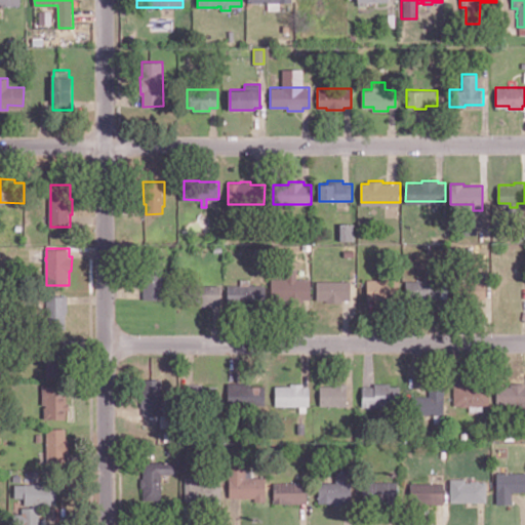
[(164,298),(144,298),(144,283),(140,283),(140,270),(144,270),(144,257),(164,257),(164,298)]
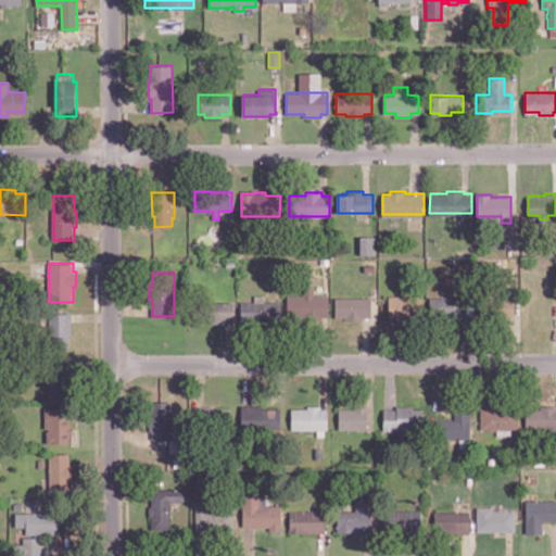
[(330,316),(319,316),(319,319),(307,318),(307,316),(289,316),(289,294),(304,295),(304,285),(315,285),(315,294),(330,294),(330,316)]
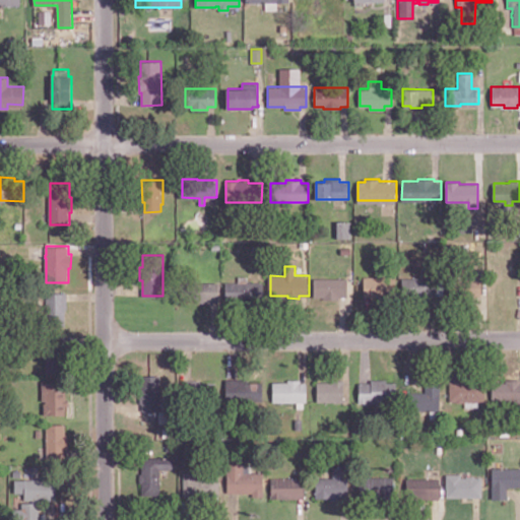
[(403,277),(423,277),(423,269),(431,269),(431,277),(438,277),(438,296),(403,296),(403,277)]
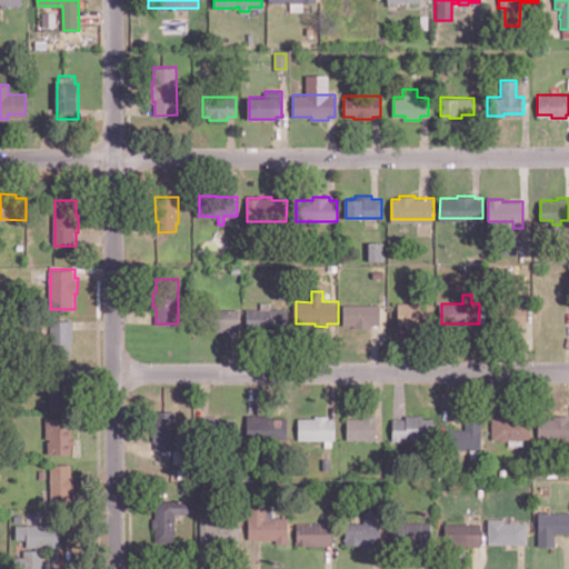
[(528,300),(528,323),(510,323),(511,321),(492,321),(493,303),(511,303),(511,300),(528,300)]
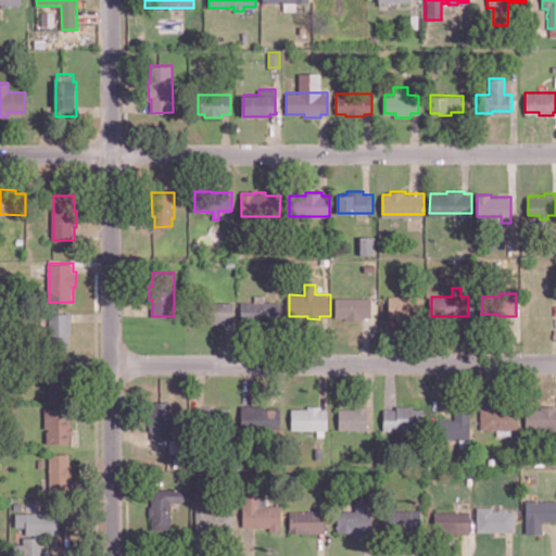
[(425,297),(424,317),(415,317),(414,321),(397,320),(397,316),(390,316),(390,295),(425,297)]
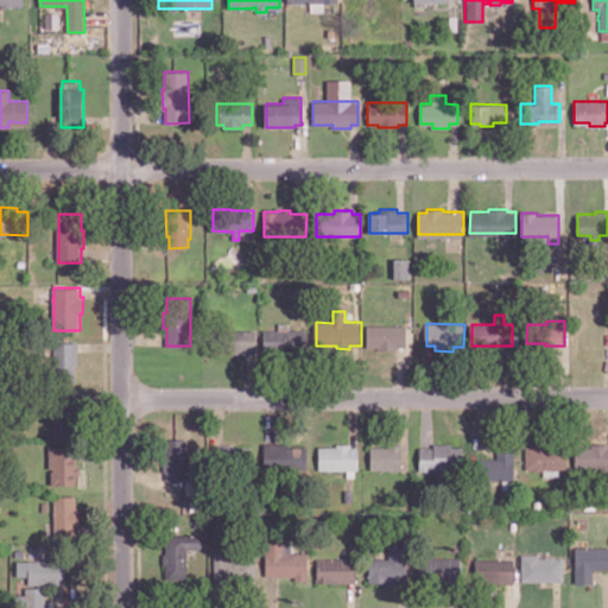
[(407,324),(407,347),(398,347),(398,349),(379,349),(379,347),(368,347),(368,324),(407,324)]
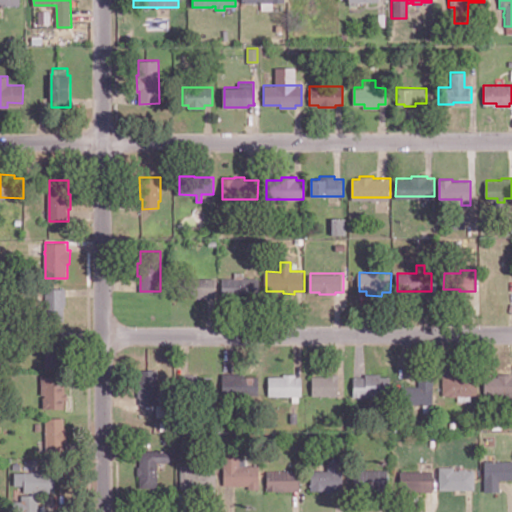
[(260,277),(259,296),(222,296),(223,277),(260,277)]
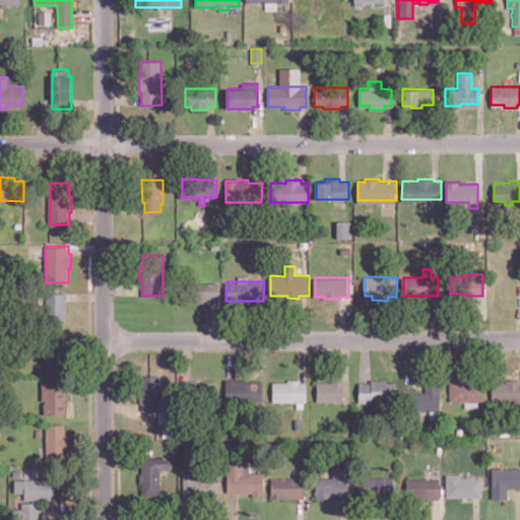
[(219,282),(219,302),(197,302),(197,299),(183,299),(183,282),(219,282)]
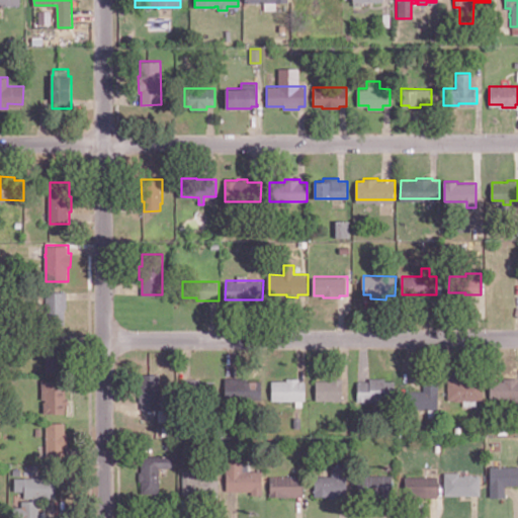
[(65,324),(48,324),(48,316),(47,316),(47,290),(68,291),(68,307),(65,307),(65,324)]
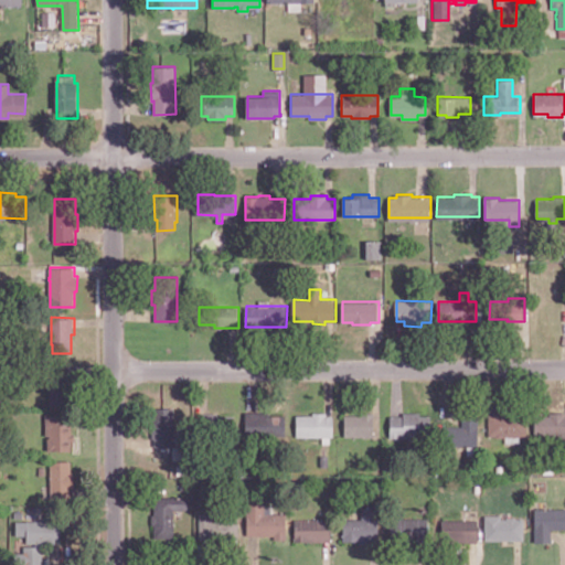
[(52,404),(52,362),(74,362),(74,404),(52,404)]
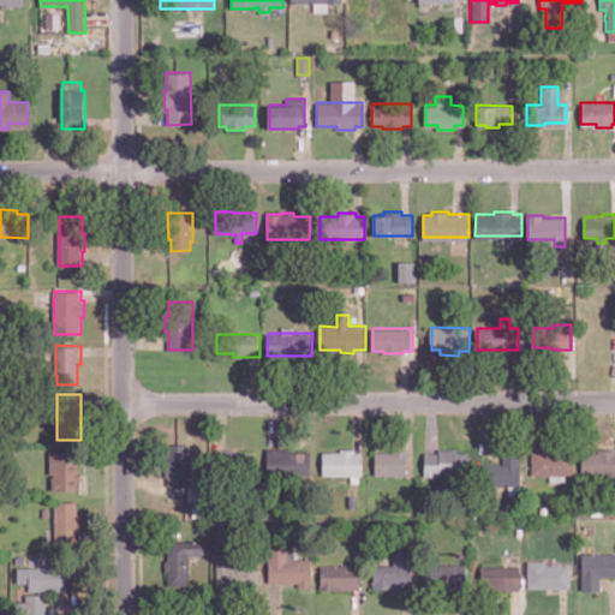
[(190,485),(168,485),(169,477),(167,477),(167,460),(169,460),(169,445),(191,445),(190,485)]
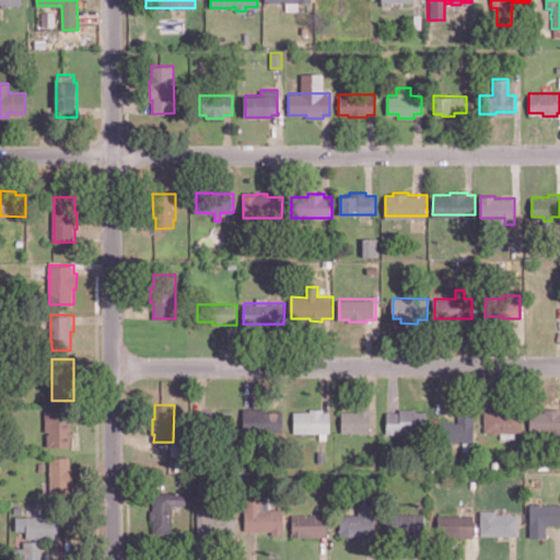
[(475,442),(467,442),(467,443),(465,442),(442,442),(442,421),(459,421),(459,407),(476,407),(475,442)]
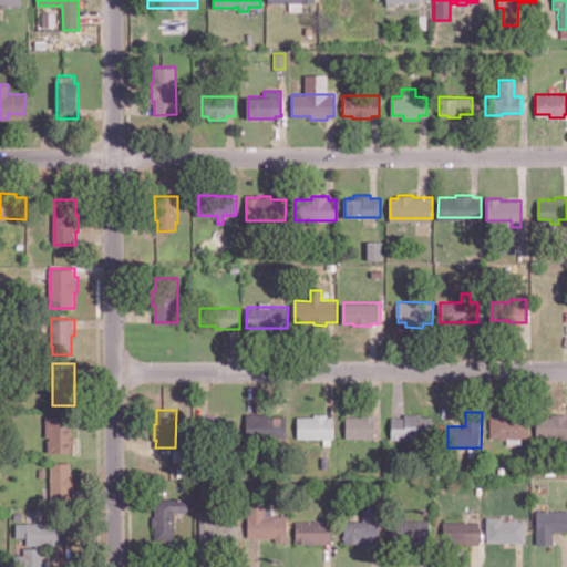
[(287,416),(287,436),(247,436),(247,413),(270,413),(270,416),(287,416)]
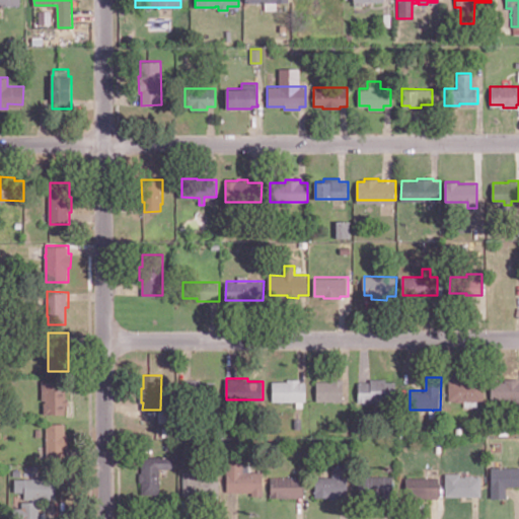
[(307,381),(307,400),(274,400),(274,381),(288,381),(288,378),(301,378),(301,381),(307,381)]
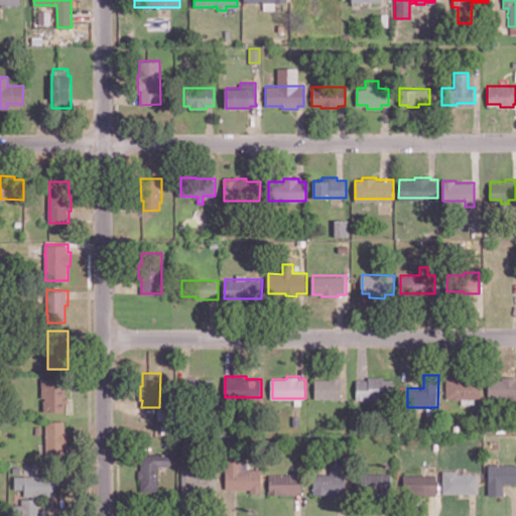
[(394,379),(394,399),(358,399),(358,379),(370,379),(370,376),(385,376),(385,379),(394,379)]
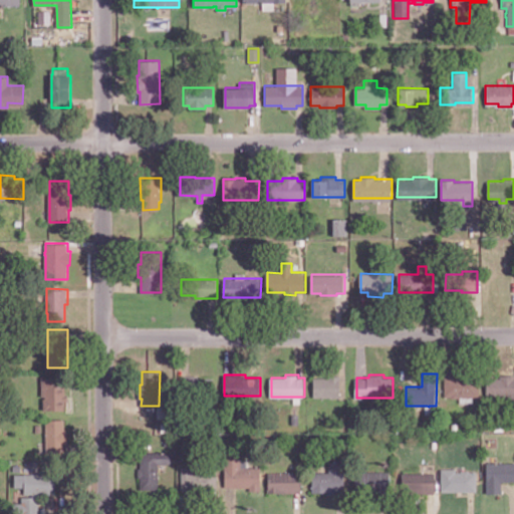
[(513,399),(510,399),(510,396),(509,396),(509,397),(506,397),(506,396),(488,396),(488,377),(502,377),(502,374),(513,374),(513,399)]
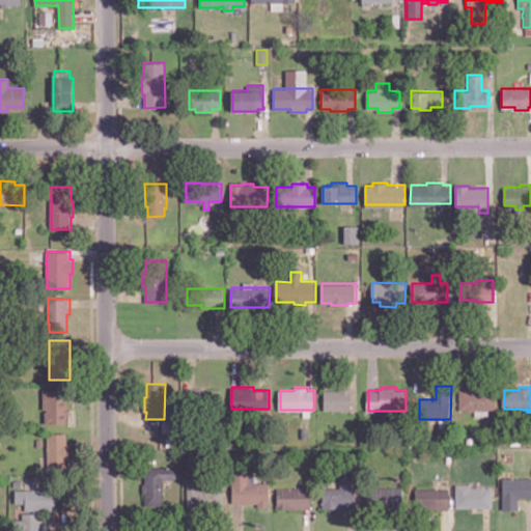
[(221,390),(221,409),(185,409),(185,388),(205,388),(205,390),(221,390)]
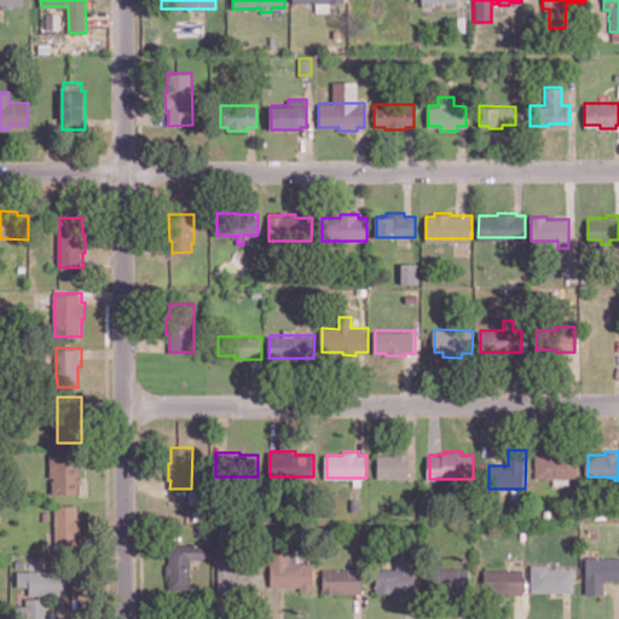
[(410,452),(410,479),(399,479),(399,478),(379,478),(379,455),(398,455),(398,452),(410,452)]
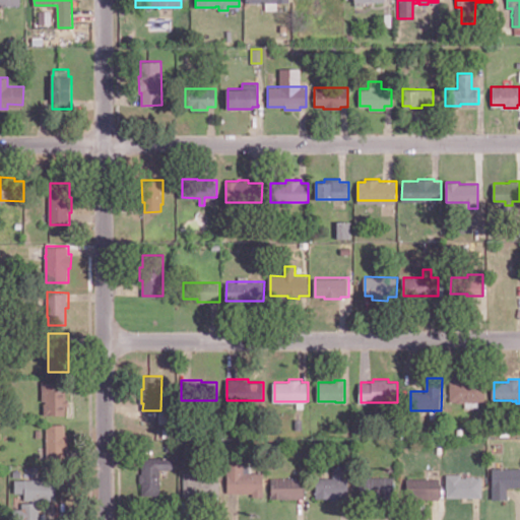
[(67,414),(45,414),(45,402),(47,402),(47,400),(43,400),(43,381),(58,381),(58,390),(60,390),(60,389),(63,389),(63,390),(67,390),(67,414)]
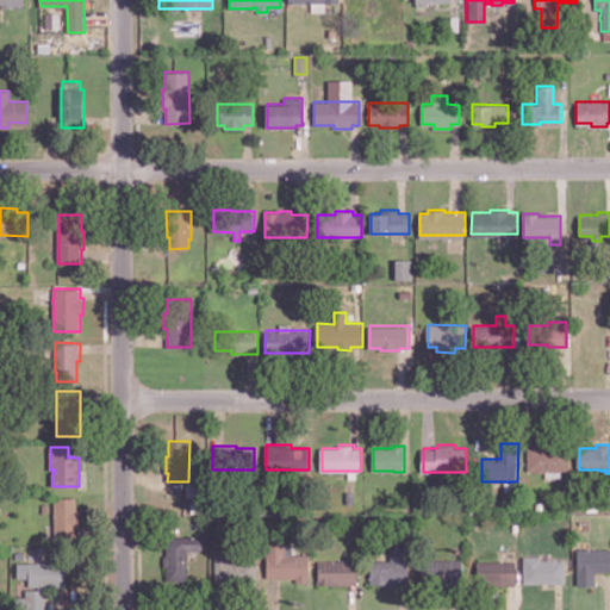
[(529,471),(530,447),(572,447),(571,471),(548,470),(548,472),(536,472),(536,471),(529,471)]
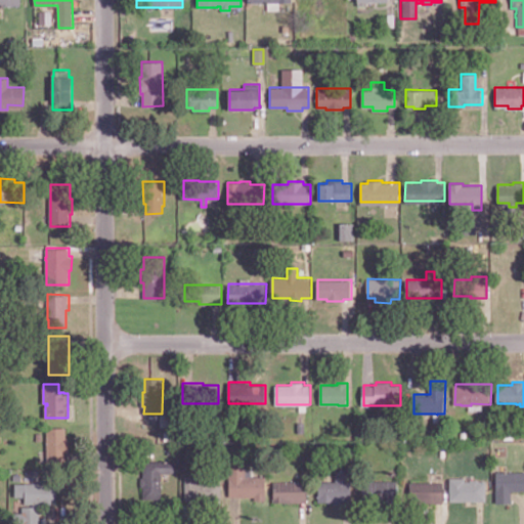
[(47,461),(47,427),(67,427),(67,437),(69,437),(69,452),(68,452),(68,461),(47,461)]
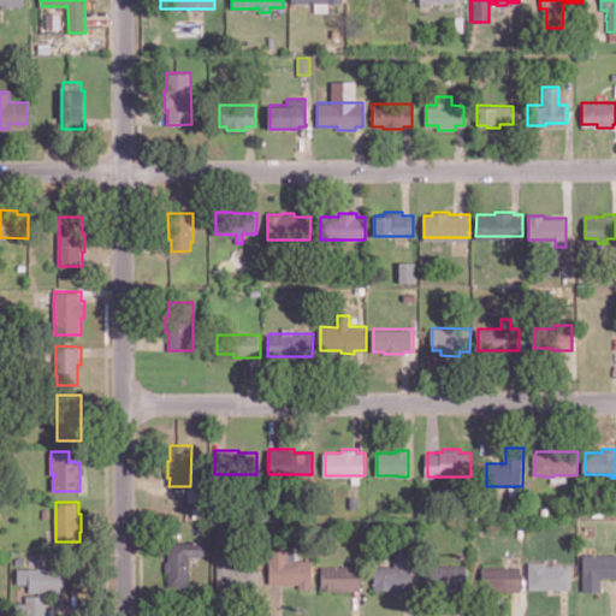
[(190,585),(170,585),(170,572),(167,572),(167,561),(170,561),(170,542),(195,542),(195,540),(199,540),(199,542),(209,542),(209,555),(191,555),(190,585)]
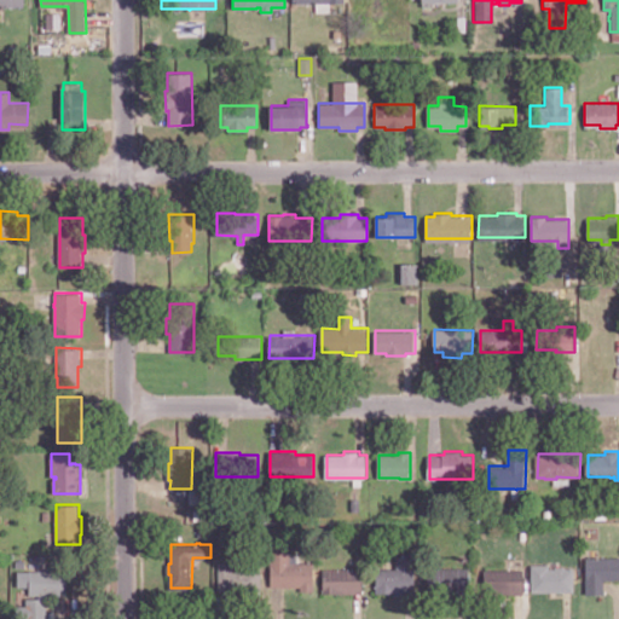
[(314,562),(314,591),(301,591),(301,586),(272,586),(272,551),(299,550),(299,562),(314,562)]
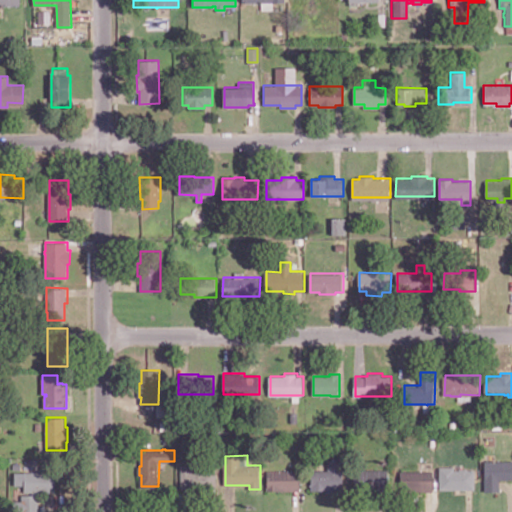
[(329,459),(334,459),(334,458),(336,458),(336,459),(340,459),(340,465),(343,465),(343,491),(327,491),(327,489),(312,490),(312,486),(313,486),(313,470),(329,470),(329,459)]
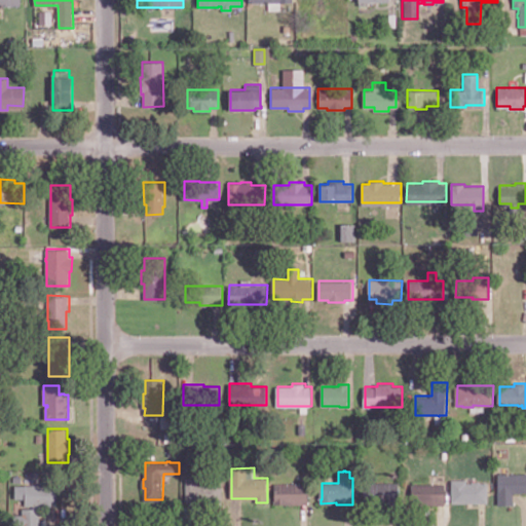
[(515,504),(499,504),(499,488),(500,488),(499,474),(501,474),(501,472),(504,472),(504,473),(509,473),(512,473),(525,473),(525,492),(515,492),(515,504)]
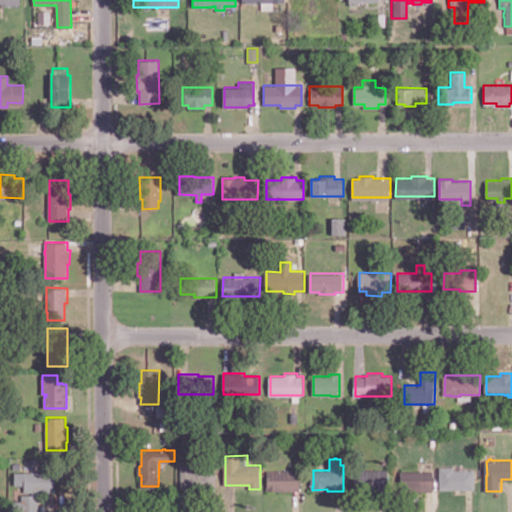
[(217,469),(217,490),(205,490),(205,487),(192,487),(192,490),(182,490),(182,465),(192,465),(192,469),(217,469)]
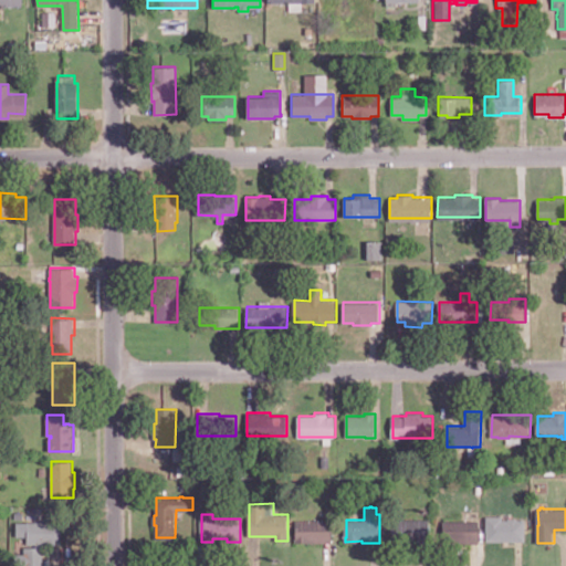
[(526,519),(526,541),(488,541),(488,516),(504,515),(504,519),(509,519),(509,517),(519,517),(519,519),(526,519)]
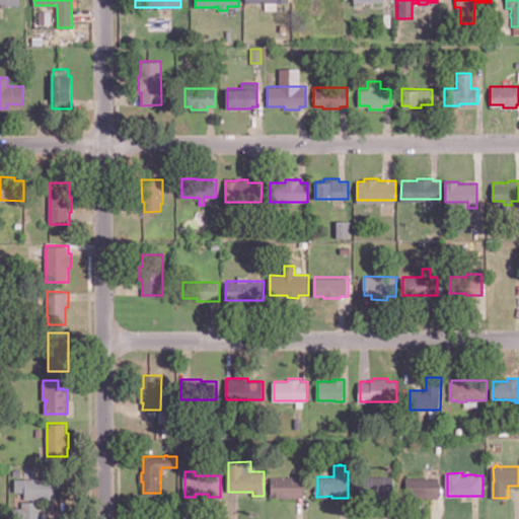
[(394,474),(394,494),(386,494),(386,497),(371,497),(371,494),(360,494),(360,475),(394,474)]
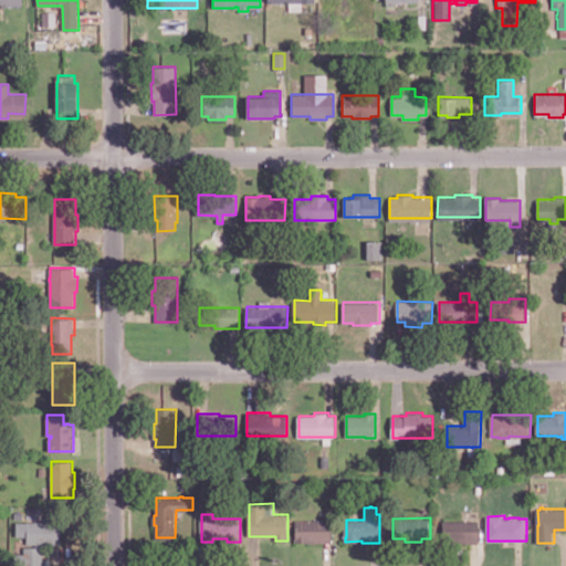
[(296,520),(333,520),(333,542),(307,543),(307,542),(297,542),(296,520)]
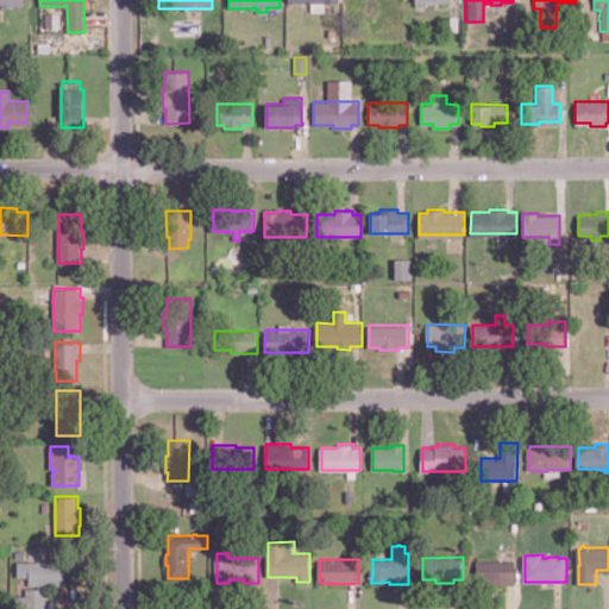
[(516,559),(516,584),(478,584),(477,560),(516,559)]
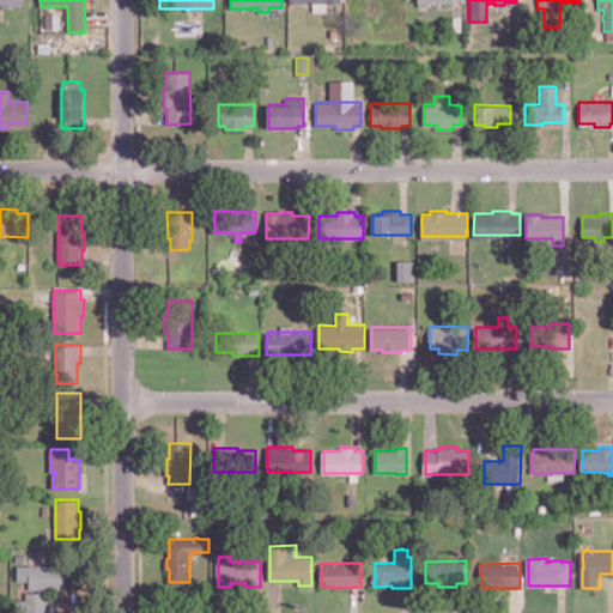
[(47,612),(26,612),(26,592),(40,592),(40,588),(30,588),(30,564),(67,564),(67,589),(47,589),(47,612)]
